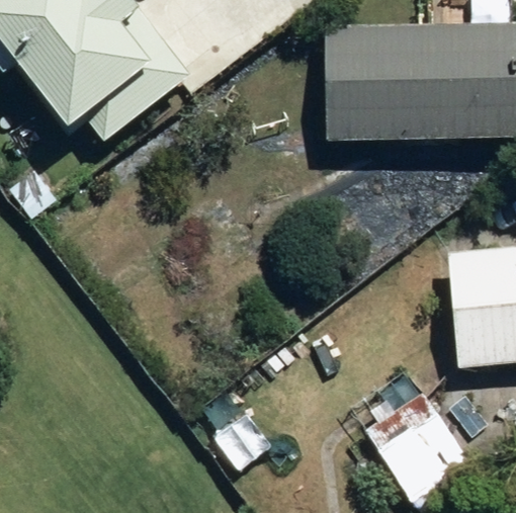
[(82,116),(102,143),(188,76),(138,8),(134,12),(123,0),(0,0),(0,44),(65,130),(82,116)]
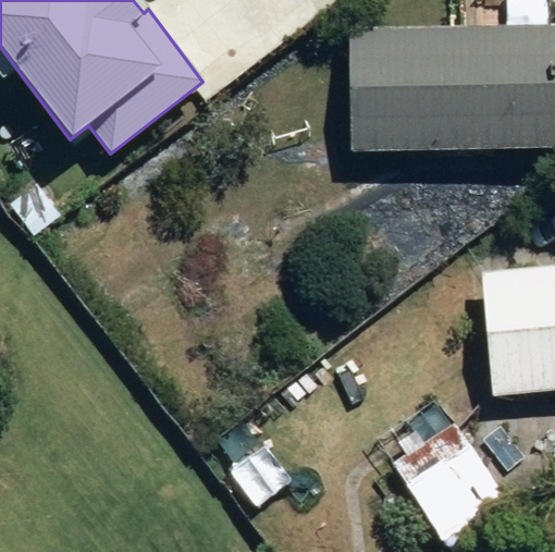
[(554,24),(348,27),(349,151),(554,149),(554,24)]
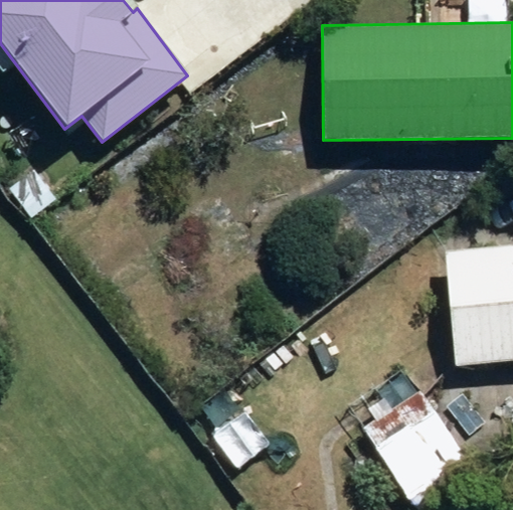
[(7,184),(32,216),(57,196),(34,164),(7,184)]
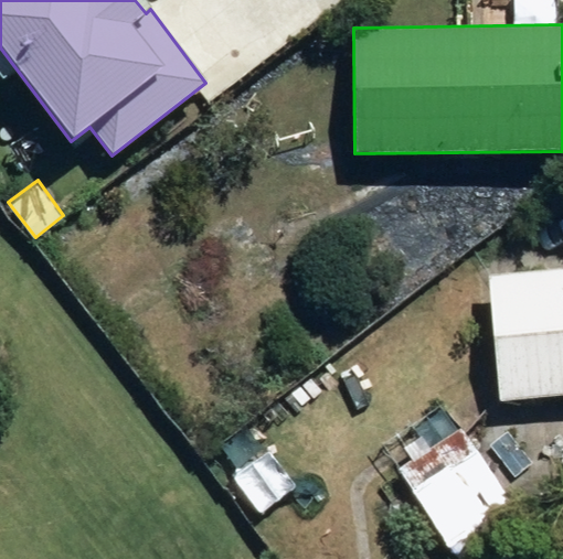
[(562,269),(487,276),(498,400),(562,394),(562,269)]
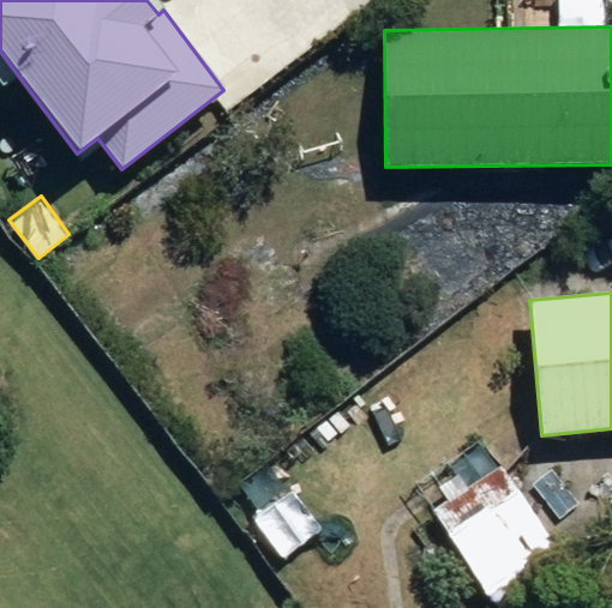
[(433,507),(497,607),(509,607),(570,569),(503,463),(433,507)]
